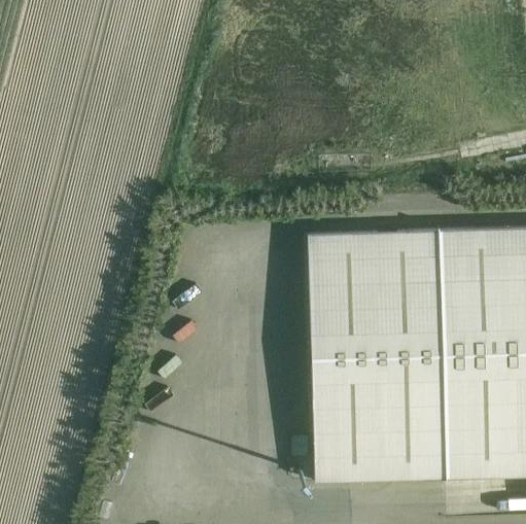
[(525,230),(308,236),(315,483),(525,477),(525,230)]
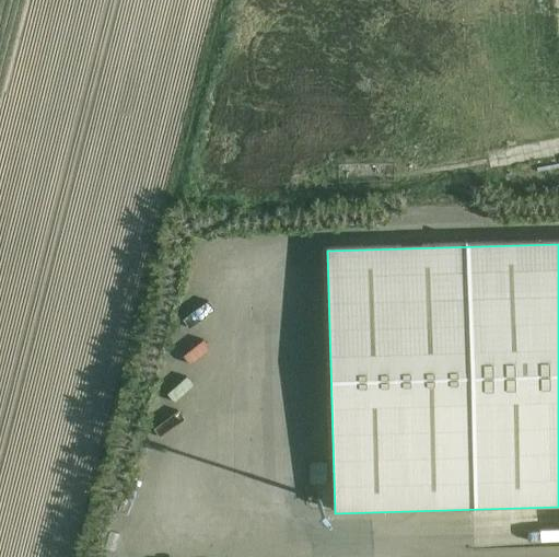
[(290,336),(292,293),(260,292),(258,335),(290,336)]
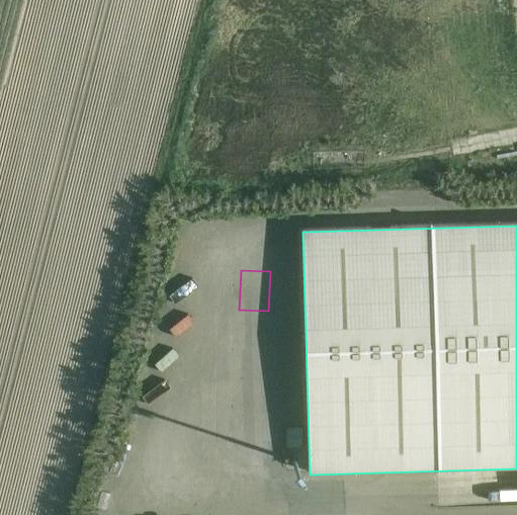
[(259,335),(259,311),(235,311),(235,335),(259,335)]
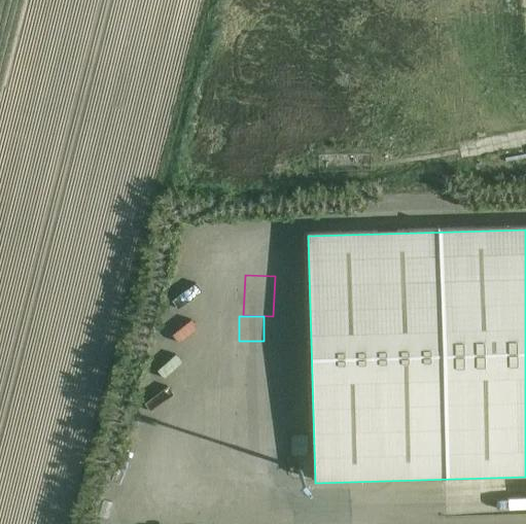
[(318,523),(319,512),(261,510),(261,521),(318,523)]
